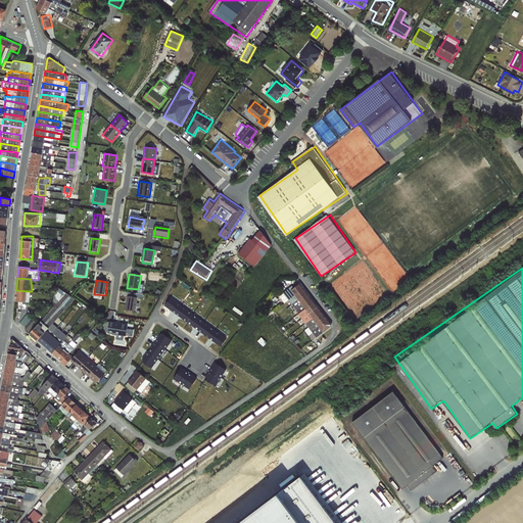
[(306,329),(314,340),(333,327),(302,282),(292,289),(291,288),(280,295),(285,302),(290,299),(310,327),(306,329)]
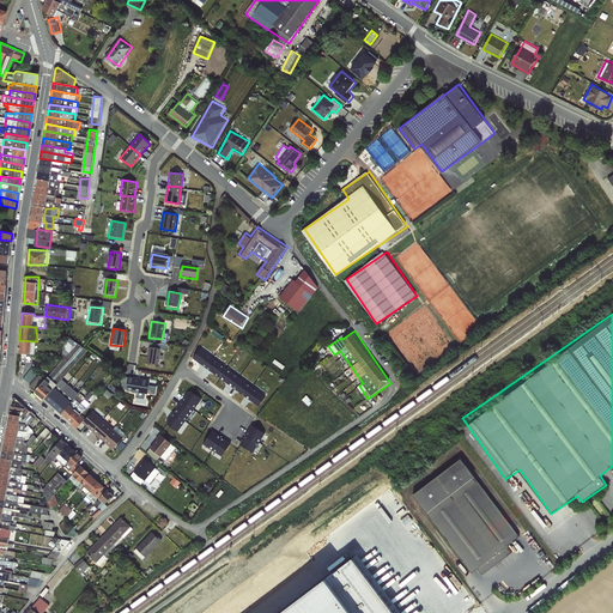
[(44,400),(87,351),(65,335),(61,362),(44,380),(40,376),(29,387),(44,400)]
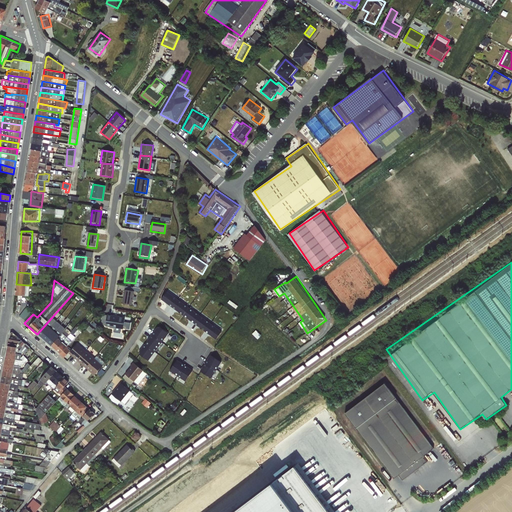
[(25,296),(27,285),(16,284),(15,295),(25,296)]
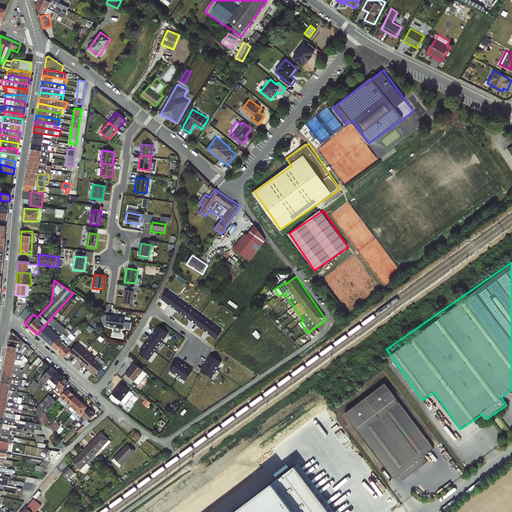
[(122,306),(132,307),(134,293),(124,292),(122,306)]
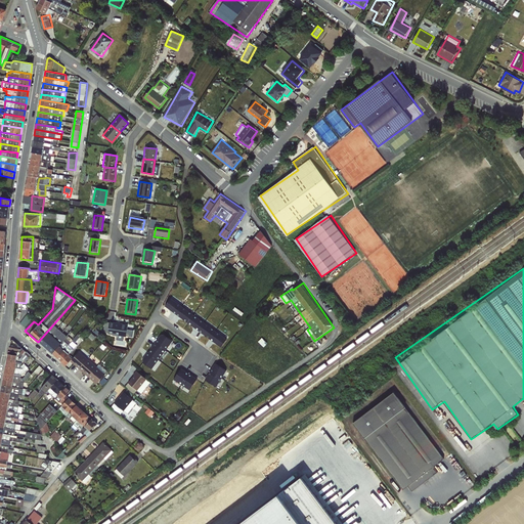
[(181,307),(171,299),(165,306),(176,314),(181,307)]
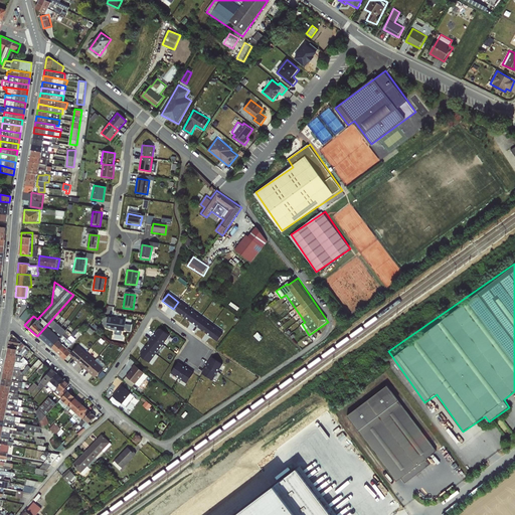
[(184,317),(189,310),(178,302),(173,309),(184,317)]
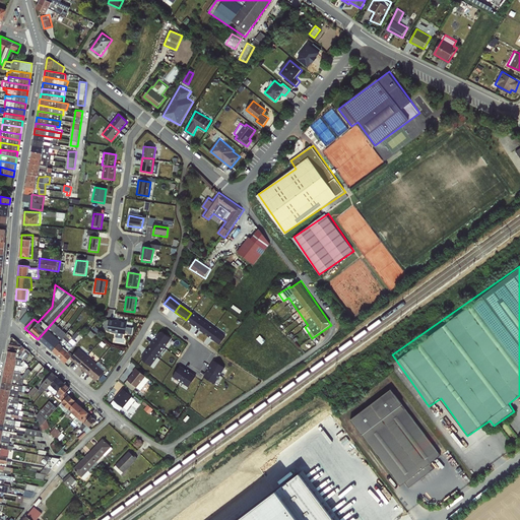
[(51,351),(67,333),(80,314),(78,312),(76,313),(77,314),(75,317),(74,317),(60,335),(61,336),(58,339),(56,337),(47,347),(51,351)]
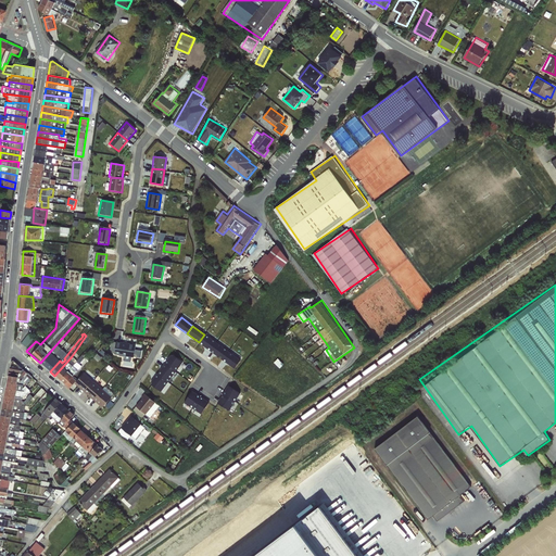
[(216,343),(204,335),(199,342),(211,351),(216,343)]
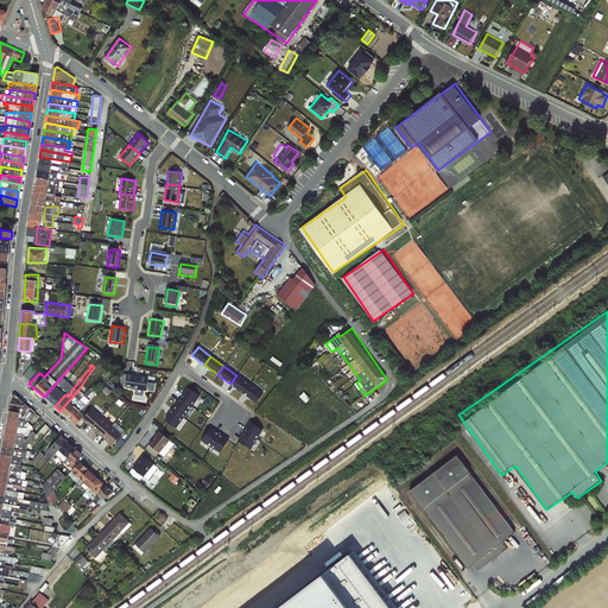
[(127,375),(126,390),(146,392),(149,379),(127,375)]
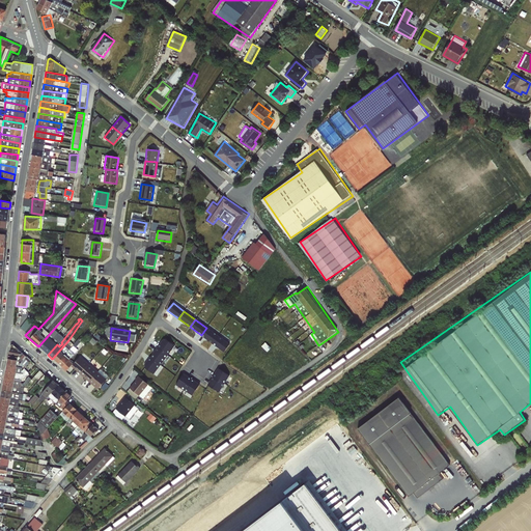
[(213,343),(218,336),(206,328),(201,335),(213,343)]
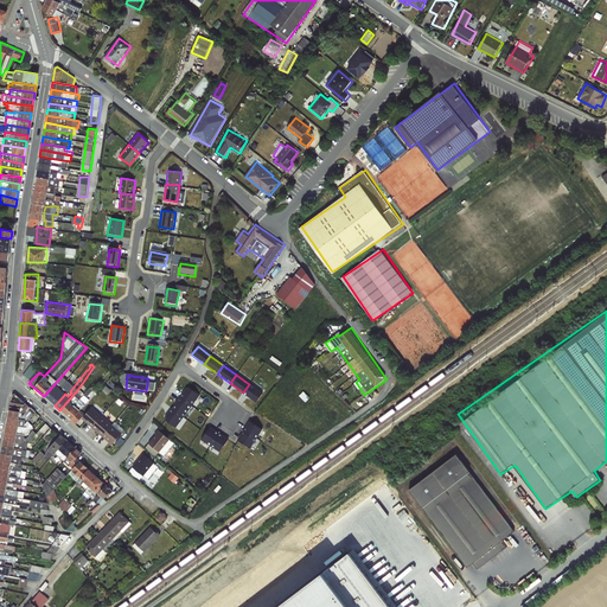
[(262,394),(249,384),(243,393),(256,402),(262,394)]
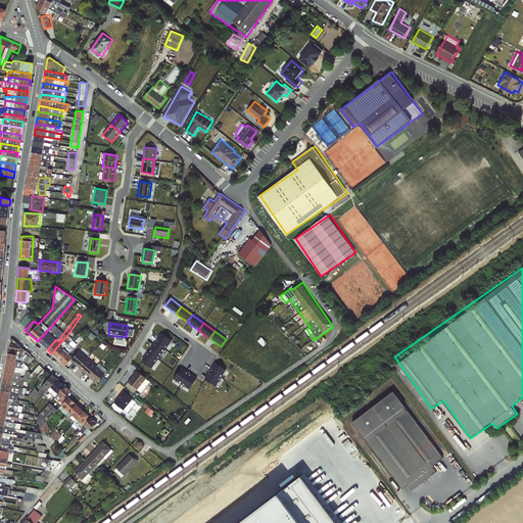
[(73,339),(56,358),(64,365),(72,355),(68,353),(77,344),(75,342),(81,335),(80,334),(78,333),(73,339)]
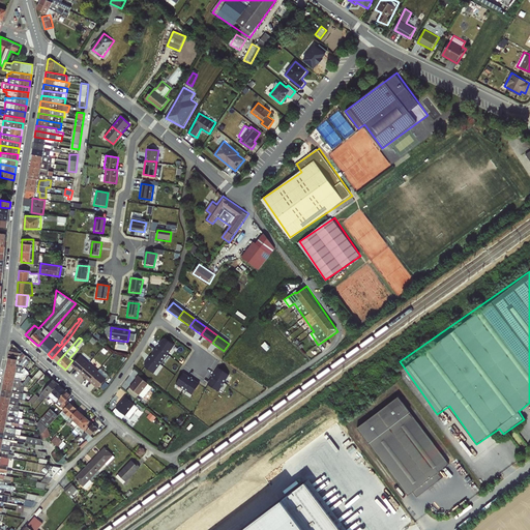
[(168,354),(174,345),(166,339),(165,340),(163,339),(157,347),(168,354)]
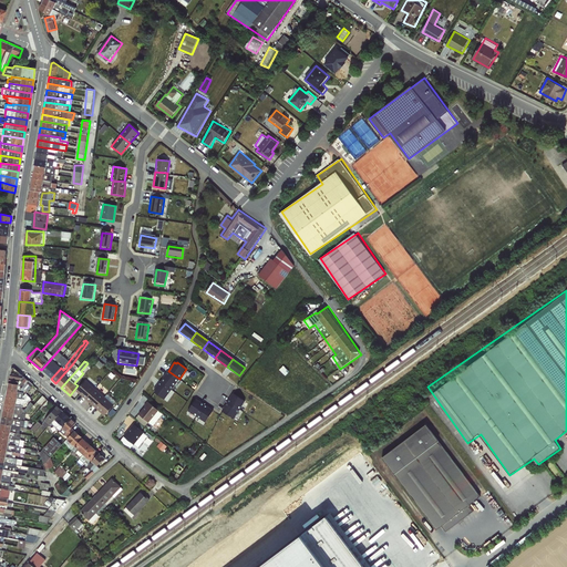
[(73,363),(55,383),(61,388),(79,368),(73,363)]
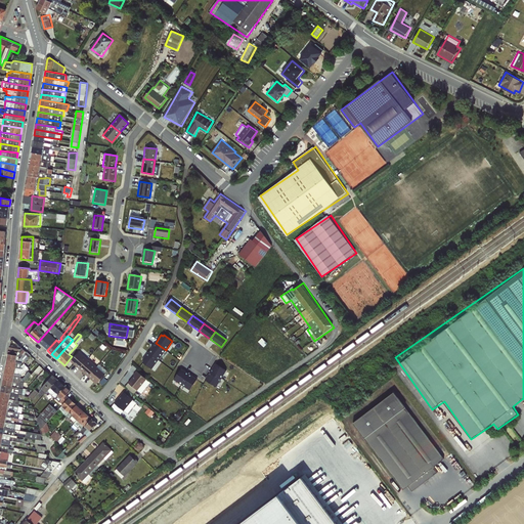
[(10,341),(6,360),(23,362),(24,360),(26,362),(27,361),(31,355),(12,340),(10,341)]
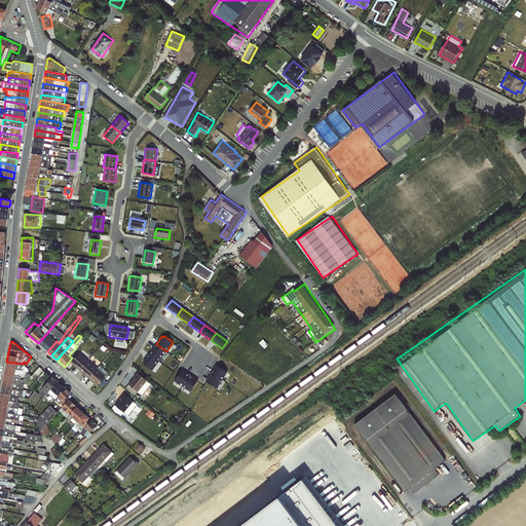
[(166,351),(156,344),(149,352),(160,361),(166,351)]
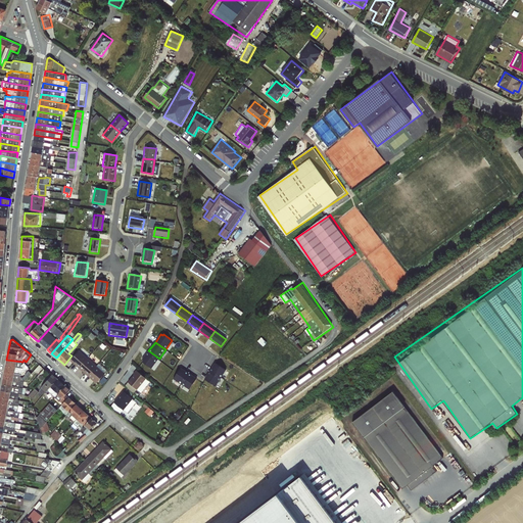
[(159,359),(148,350),(142,360),(144,361),(143,362),(151,369),(159,359)]
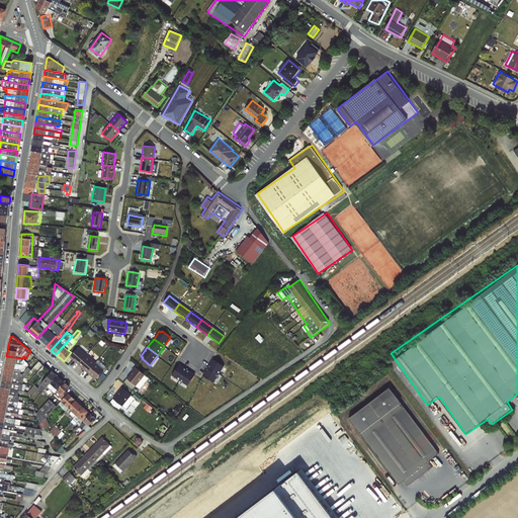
[(79,364),(86,356),(78,348),(70,357),(79,364)]
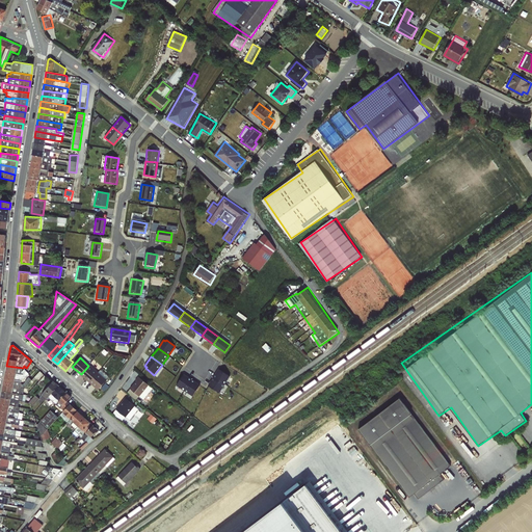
[(6,366),(5,372),(24,375),(25,373),(26,371),(24,369),(22,372),(23,368),(6,366)]
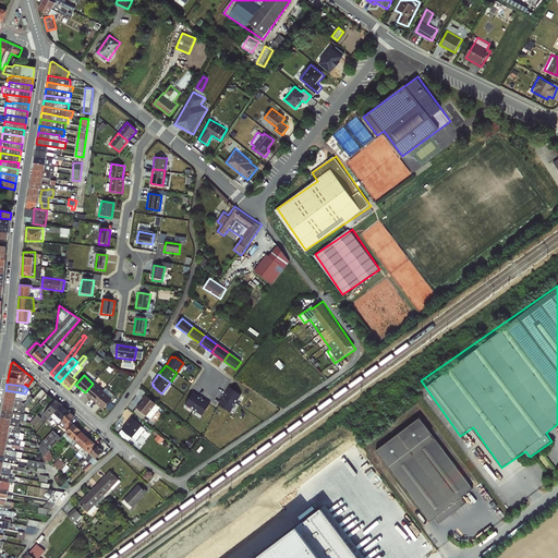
[(93,384),(85,392),(94,401),(102,391),(93,384)]
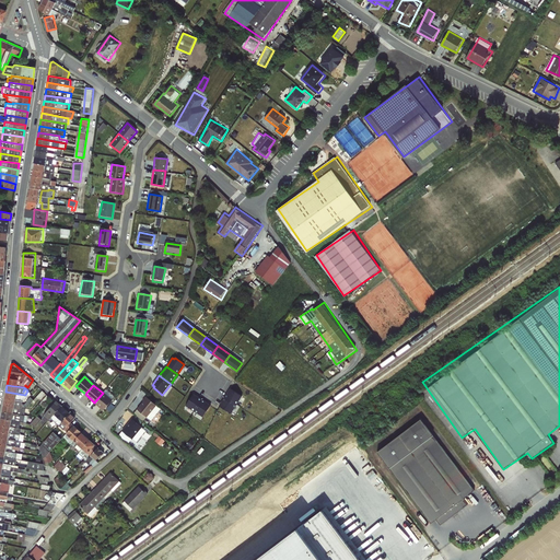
[(242,396),(230,388),(224,397),(236,405),(242,396)]
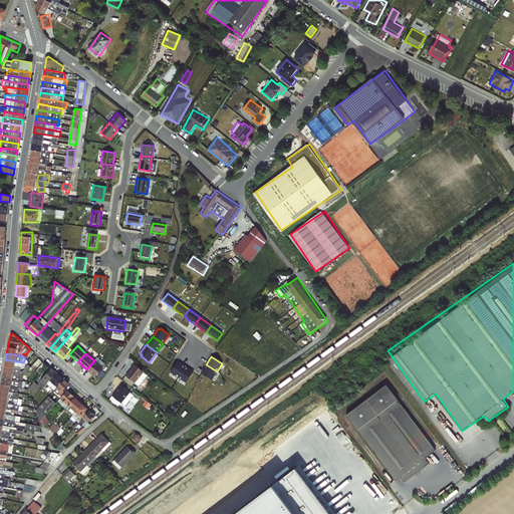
[(20,371),(21,368),(4,365),(3,371),(23,375),(26,375),(35,367),(36,366),(41,360),(38,358),(38,359),(31,366),(28,364),(22,371),(20,371)]
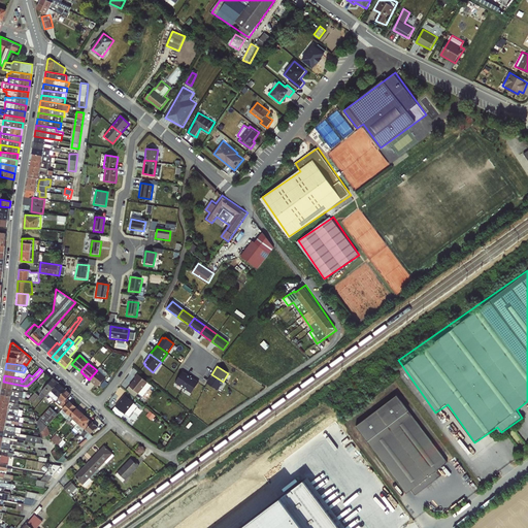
[(5,369),(4,375),(22,378),(27,372),(25,370),(24,372),(5,369)]
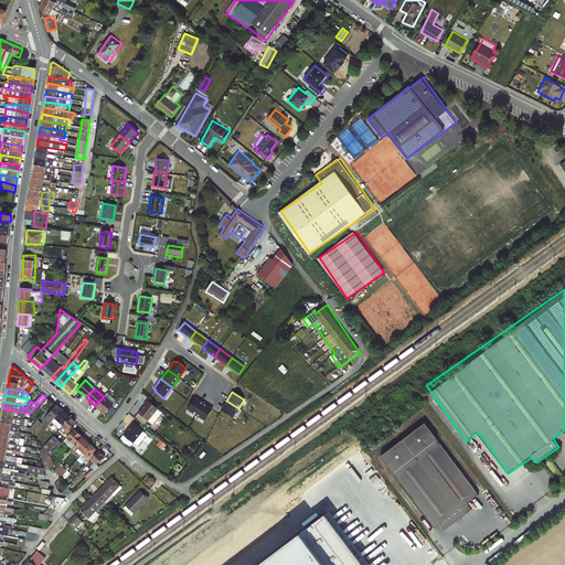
[(104,396),(95,406),(104,414),(113,404),(104,396)]
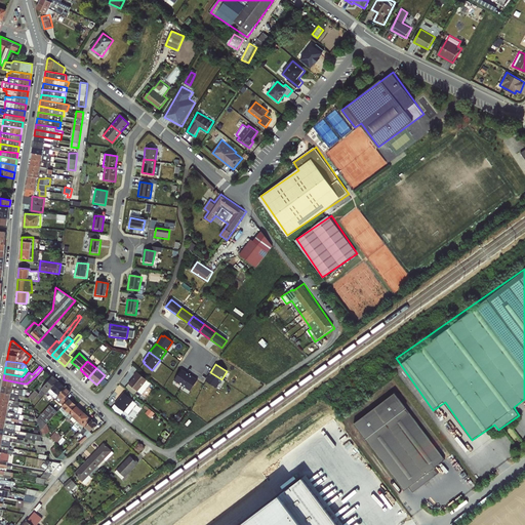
[(190,374),(182,369),(174,380),(183,386),(190,374)]
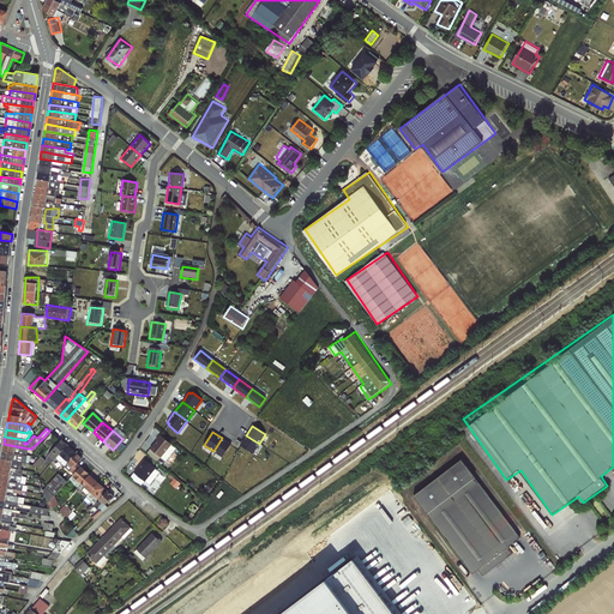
[(149,453),(158,461),(162,457),(167,461),(178,447),(162,435),(149,453)]
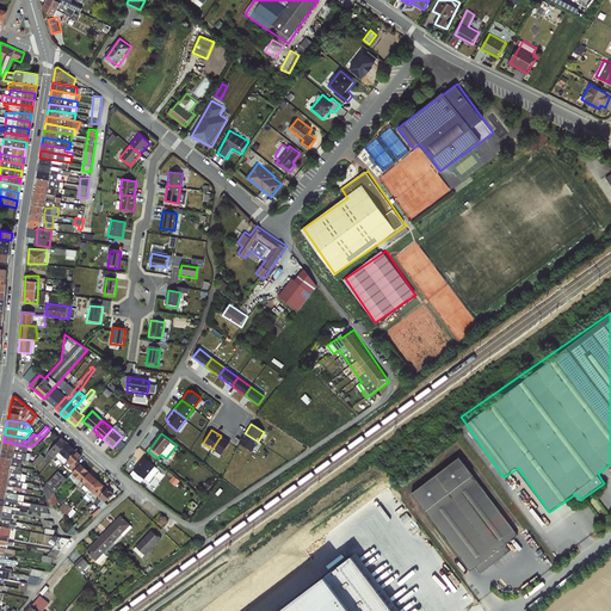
[(258,442),(245,433),(239,443),(252,451),(258,442)]
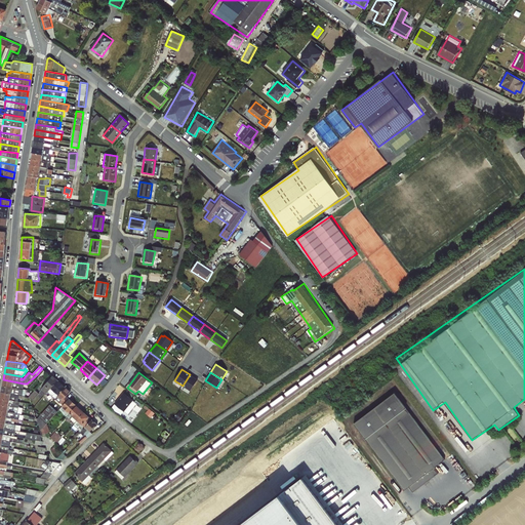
[(190,391),(197,379),(190,374),(183,386),(190,391)]
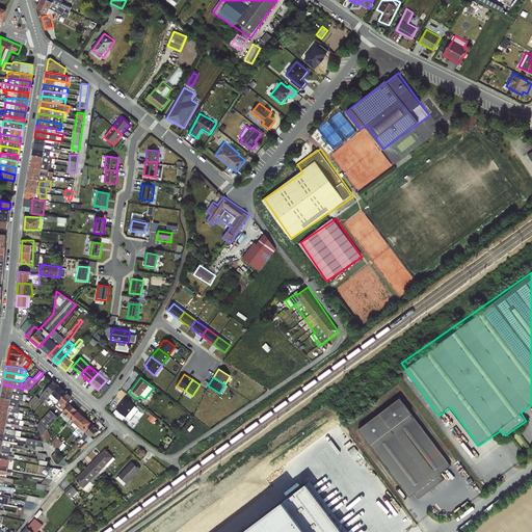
[(69,401),(73,396),(55,380),(41,397),(46,401),(51,396),(67,408),(71,403),(69,401)]
